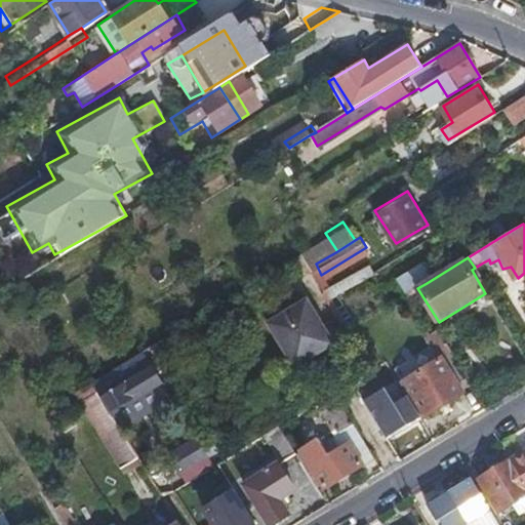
[(367,263),(329,287),(325,290),(334,306),(377,279),(371,269),(367,263)]
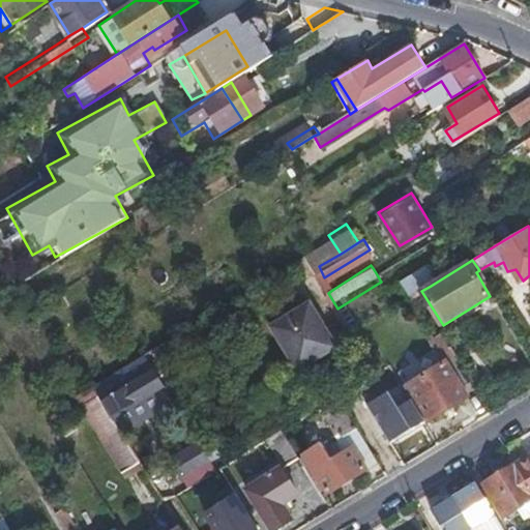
[(412,297),(421,291),(431,286),(421,270),(402,282),(412,297)]
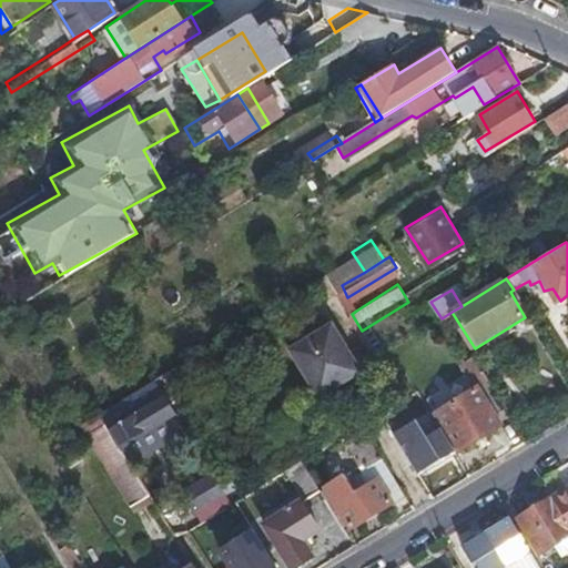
[(291,353),(321,402),(364,375),(333,326),(291,353)]
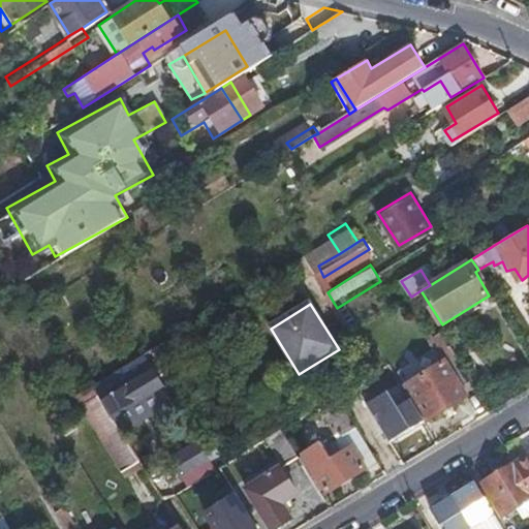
[(172,332),(92,380),(98,387),(109,401),(138,456),(142,454),(115,410),(163,381),(153,364),(166,355),(164,351),(177,342),(172,332)]
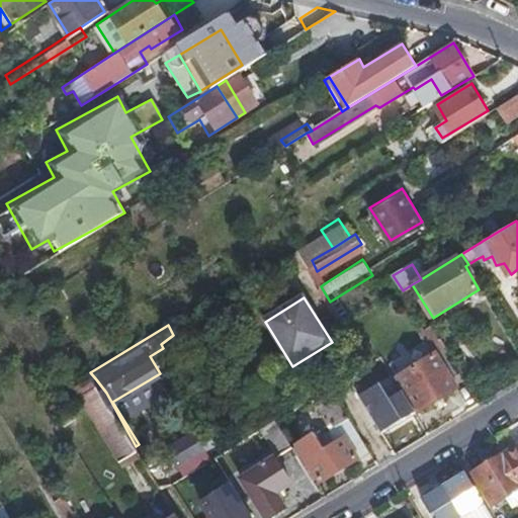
[(432,347),(443,342),(433,326),(426,329),(422,332),(432,347)]
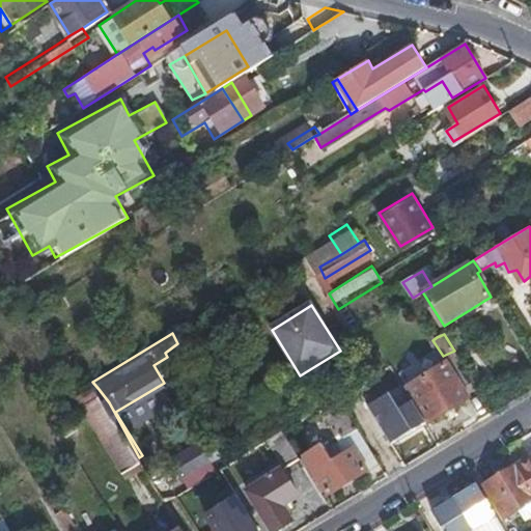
[(464,389),(474,383),(458,356),(420,379),(417,374),(404,382),(429,421),(468,398),(464,389)]
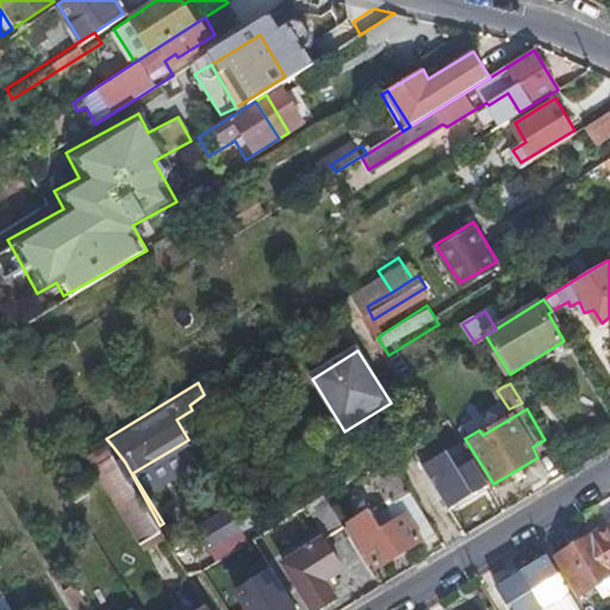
[(176,419),(188,440),(204,430),(192,410),(176,419)]
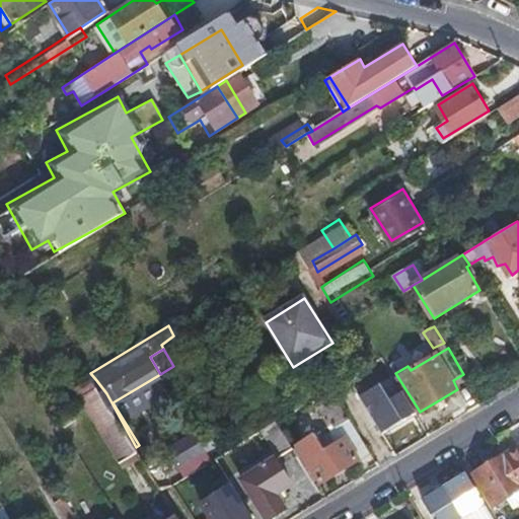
[(106,393),(96,380),(80,390),(123,456),(136,447),(106,393)]
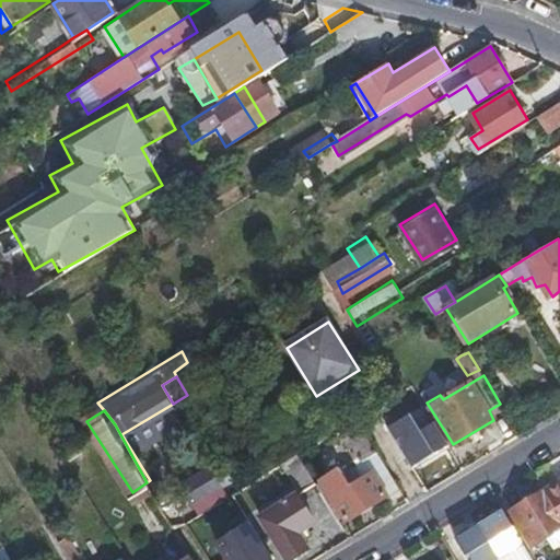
[(359,462),(377,452),(358,421),(340,432),(359,462)]
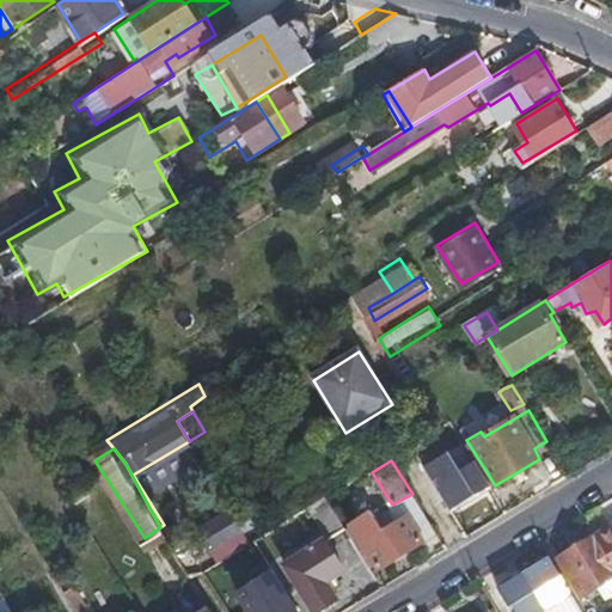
[(430,544),(440,539),(412,494),(392,505),(409,531),(421,525),(429,540),(430,544)]
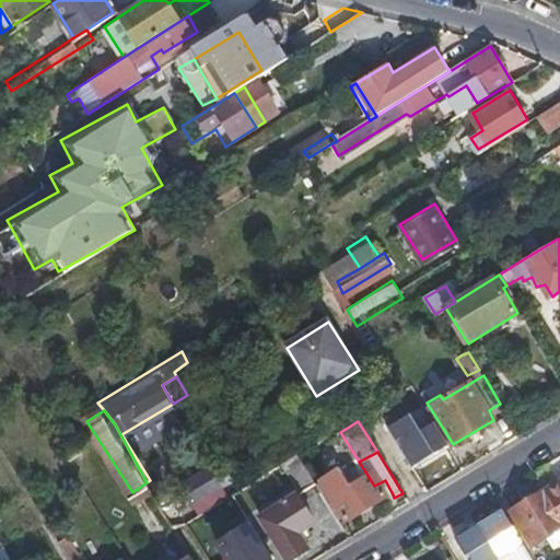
[(306,453),(298,458),(314,483),(321,478),(306,453)]
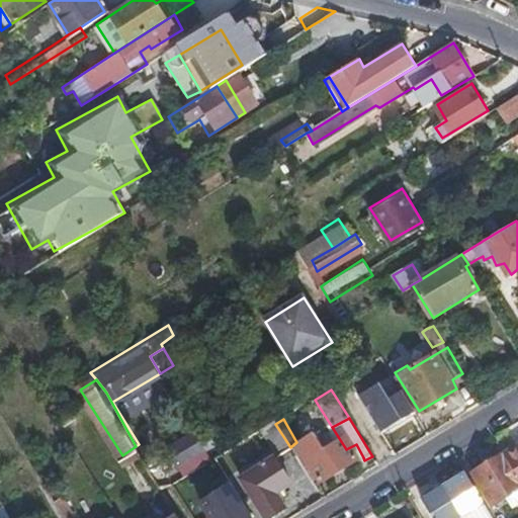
[(279,458),(292,450),(290,447),(275,424),(262,432),(279,458)]
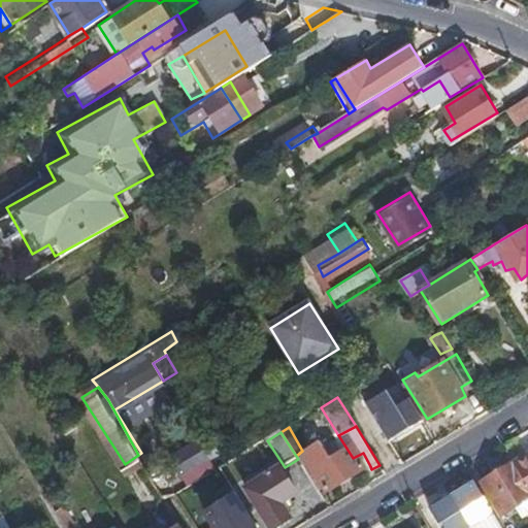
[(215,436),(171,462),(180,479),(225,452),(215,436)]
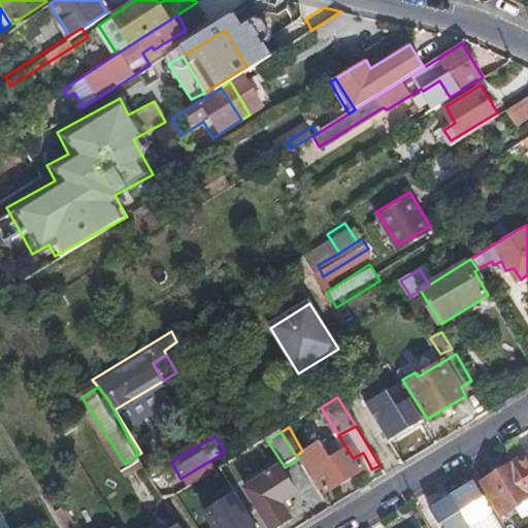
[(303,467),(320,494),(329,488),(331,491),(370,466),(363,453),(353,458),(345,462),(336,448),(303,467)]
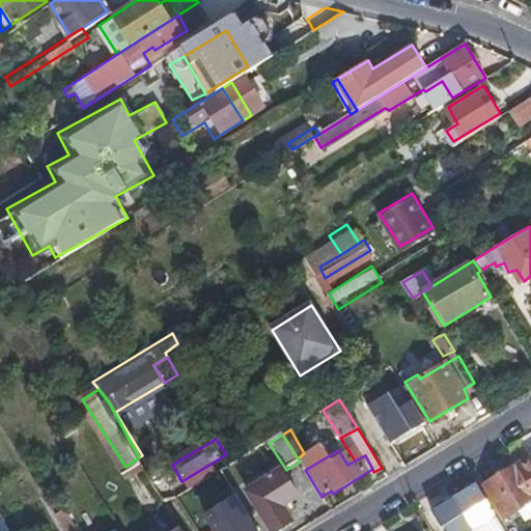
[(530,457),(516,467),(530,490),(530,457)]
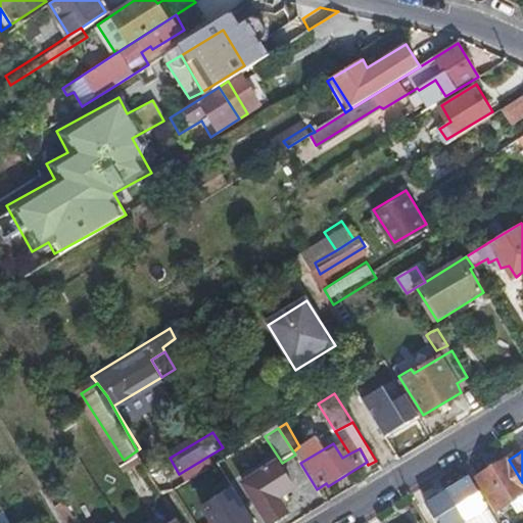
[(522,494),(522,482),(509,460),(477,479),(495,511),(522,494)]
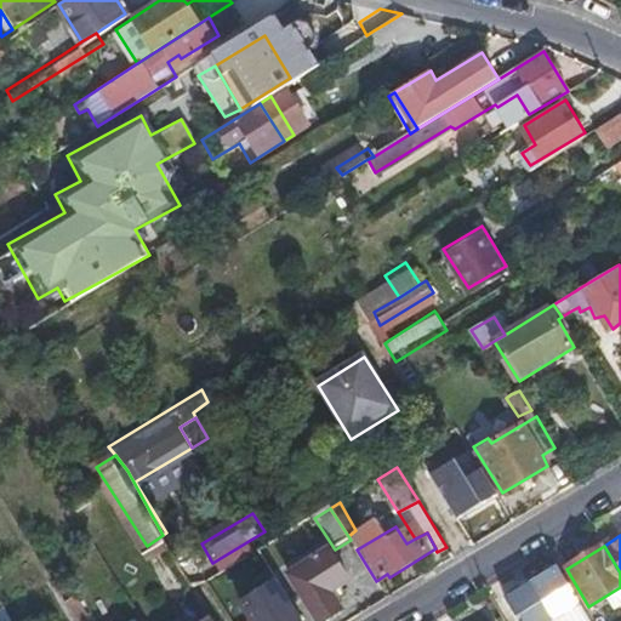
[(330,551),(290,575),(315,620),(324,620),(342,610),(332,592),(347,582),(330,551)]
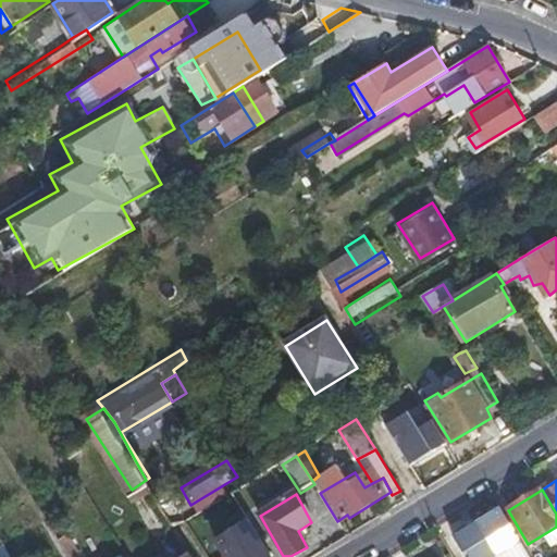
[(498,510),(475,524),(483,542),(487,542),(495,556),(497,556),(519,545),(498,510)]
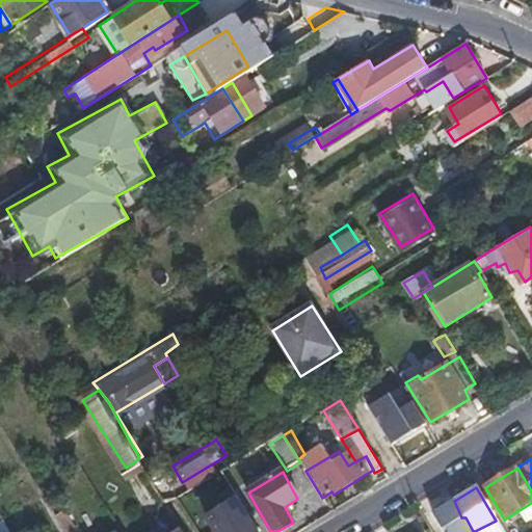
[(258,531),(239,500),(208,520),(216,531),(258,531)]
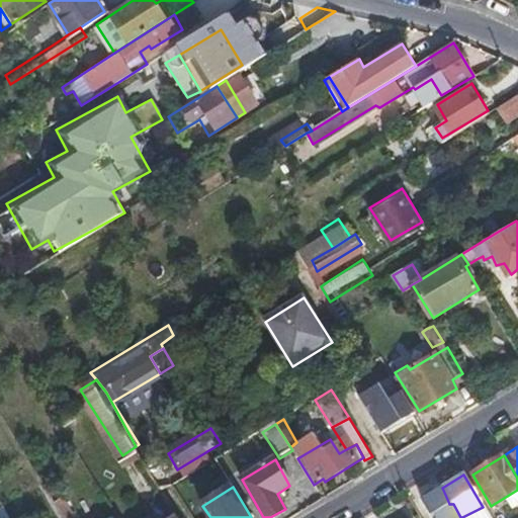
[(449,504),(442,488),(423,499),(433,517),(460,517),(453,504),(449,504)]
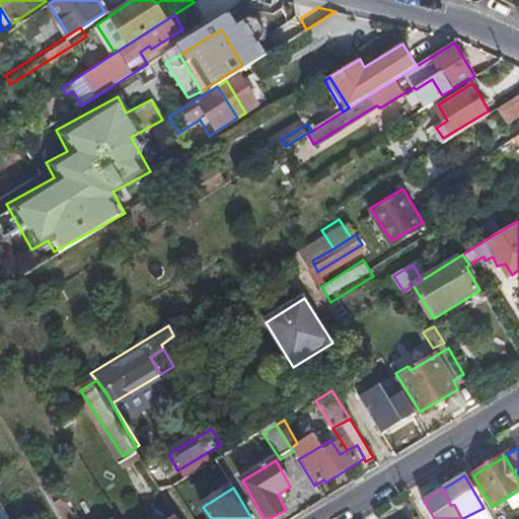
[(54,503),(63,518),(75,518),(63,498),(54,503)]
